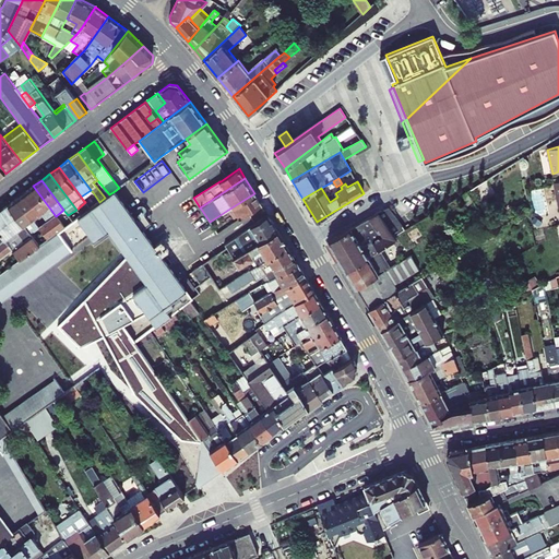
[(33,186),(18,198),(34,218),(36,216),(43,224),(39,226),(40,227),(48,239),(64,227),(56,216),(33,186)]
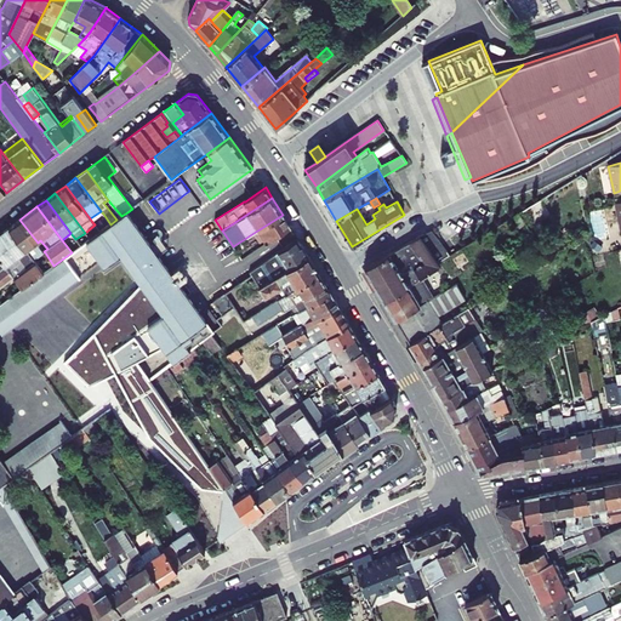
[(90,218),(92,222),(103,214),(101,211),(90,218)]
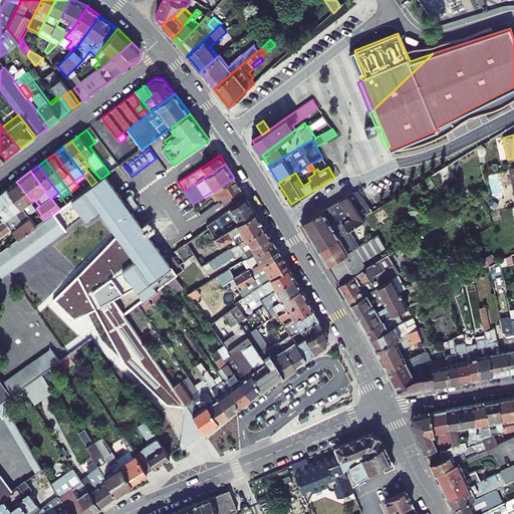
[(19,239),(0,252),(0,275),(2,278),(66,231),(68,235),(76,229),(111,278),(75,304),(97,334),(124,314),(138,304),(150,295),(160,288),(168,282),(175,276),(178,275),(132,211),(129,207),(105,176),(100,179),(96,182),(91,186),(82,192),(74,198),(66,204),(59,209),(44,220),(36,226),(19,239)]
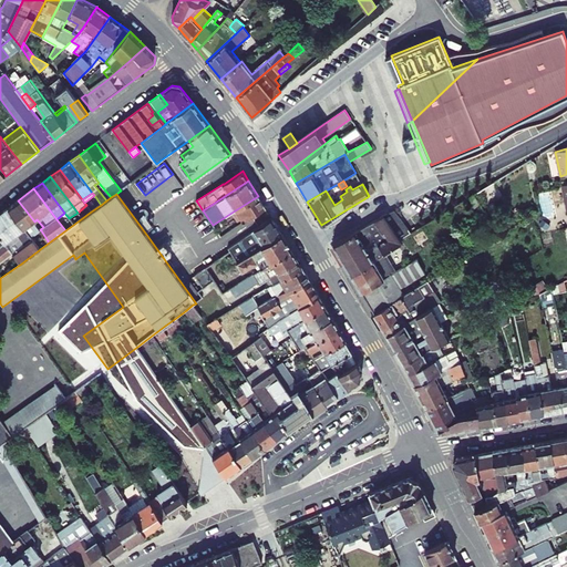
[(266,207),(258,196),(232,213),(237,222),(241,219),(244,222),(266,207)]
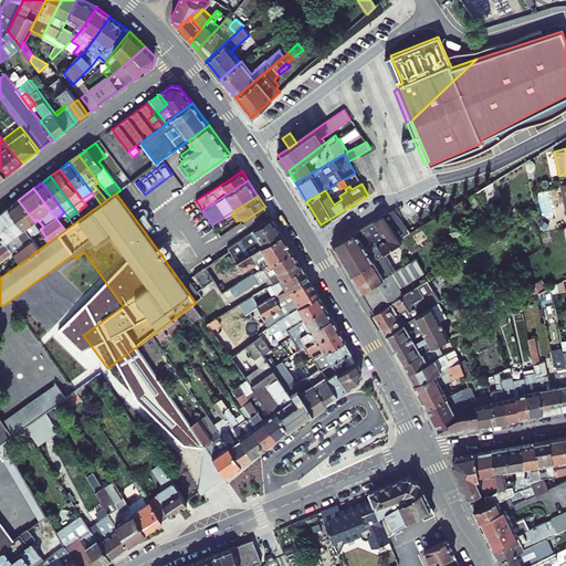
[(18,200),(9,207),(31,237),(41,230),(40,229),(34,221),(18,200)]
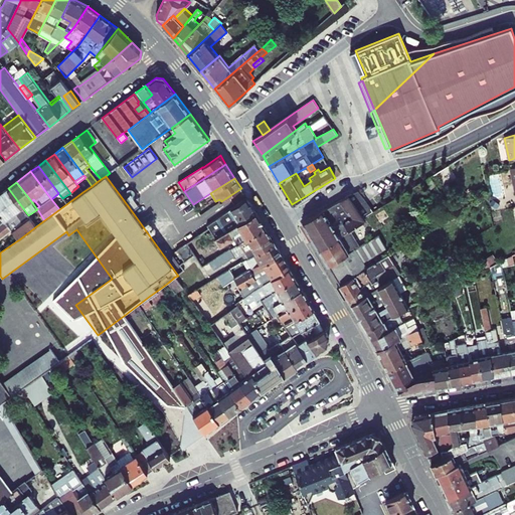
[(8,188),(0,194),(0,213),(0,214),(4,220),(12,229),(19,239),(36,226),(28,215),(8,188)]
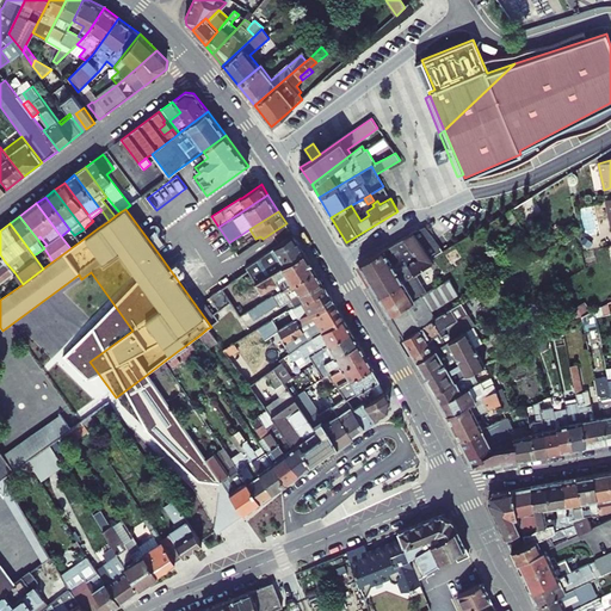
[(425,227),(413,232),(432,258),(443,251),(425,227)]
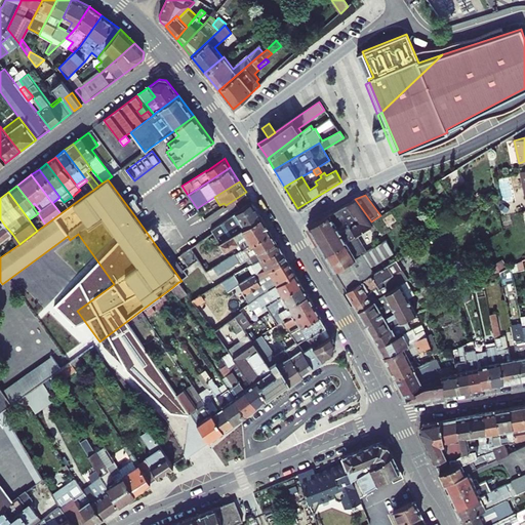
[(325,254),(356,234),(372,224),(371,221),(355,199),(309,228),(325,254)]
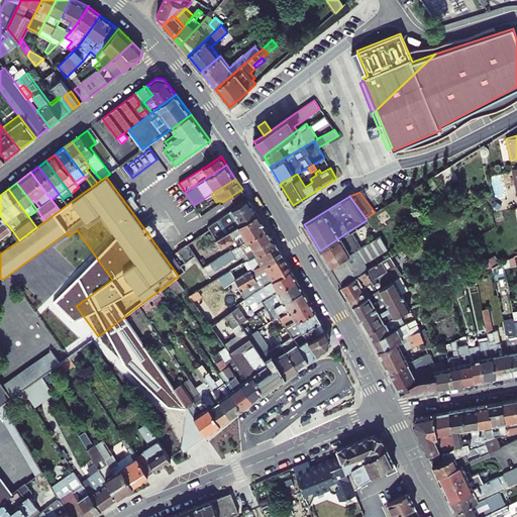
[(216,239),(257,214),(248,199),(232,210),(208,227),(209,229),(216,239)]
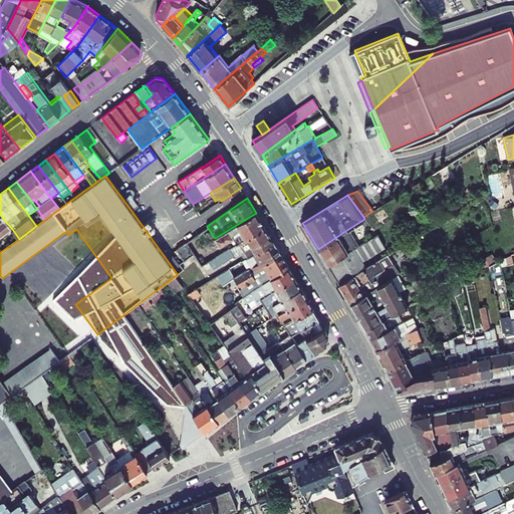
[(129,207),(132,211),(140,205),(137,201),(129,207)]
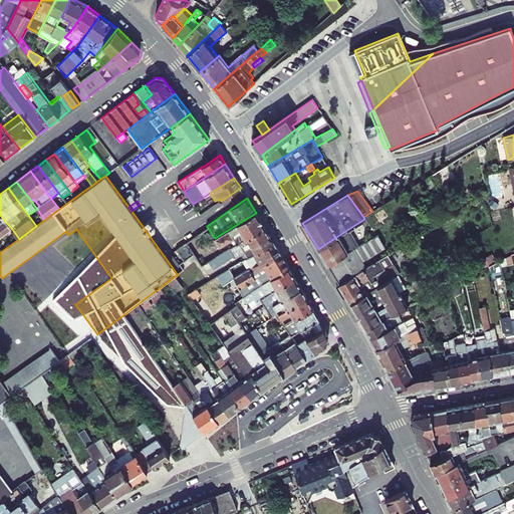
[(0,214),(0,213),(0,238),(12,229),(4,220),(0,222),(0,214)]
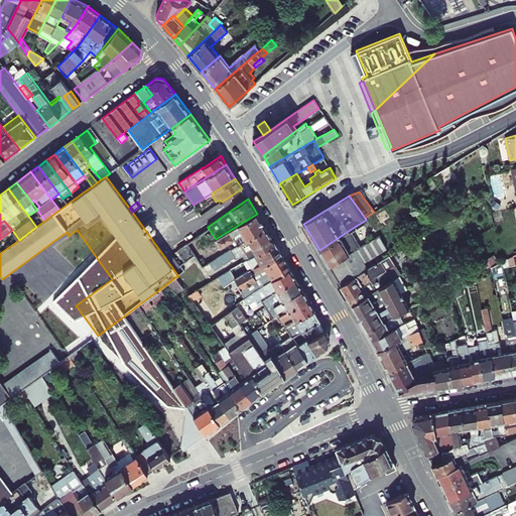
[(216,239),(221,248),(222,247),(235,240),(238,245),(266,228),(257,214),(216,239)]
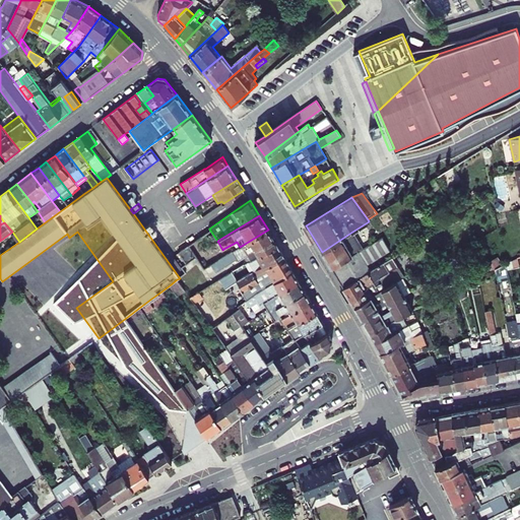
[(259,256),(277,246),(268,230),(240,247),(226,255),(212,264),(211,264),(215,272),(237,259),(239,261),(245,257),(256,251),(259,256)]
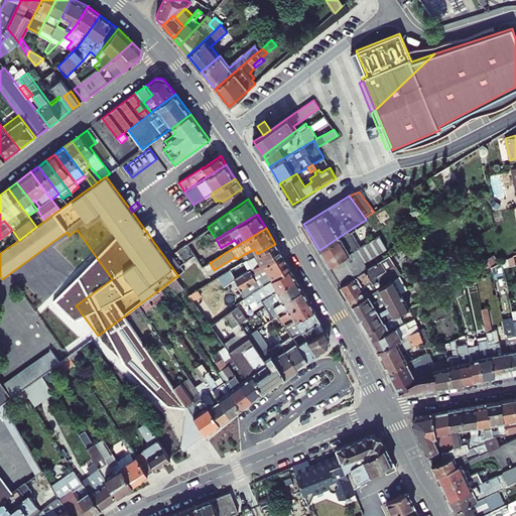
[(350,230),(319,250),(329,266),(360,247),(350,230)]
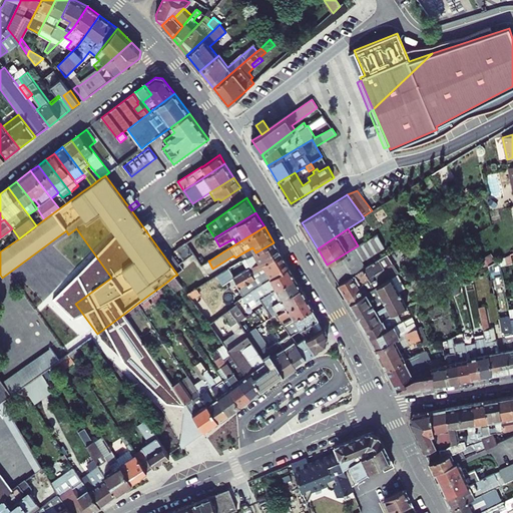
[(370,237),(378,250),(384,246),(377,233),(376,234),(370,237)]
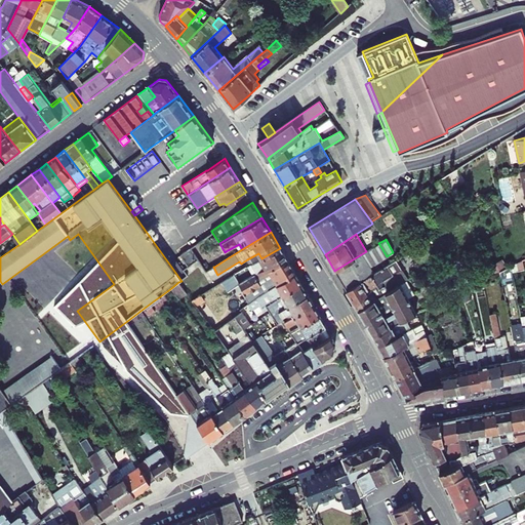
[(387,256),(378,243),(366,251),(334,271),(347,290),(374,274),(369,267),(387,256)]
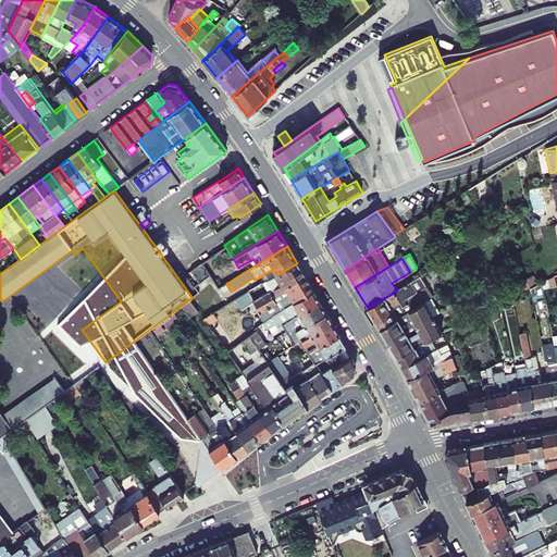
[(239,267),(243,273),(257,264),(254,259),(239,267)]
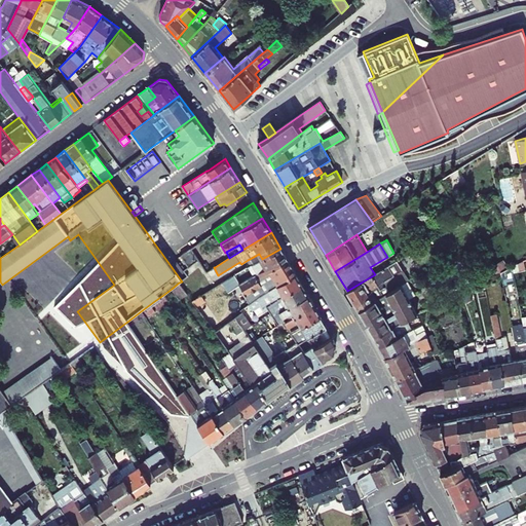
[(180,256),(188,267),(198,260),(191,249),(180,256)]
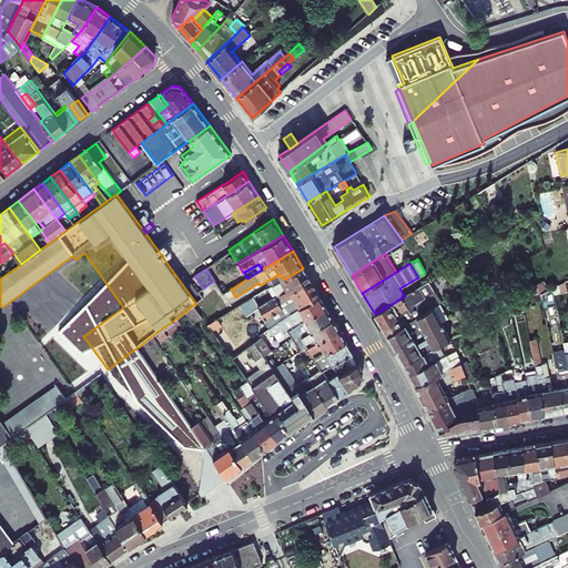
[(276,300),(310,281),(303,269),(283,280),(271,285),(273,288),(260,296),(263,304),(275,297),(276,300)]
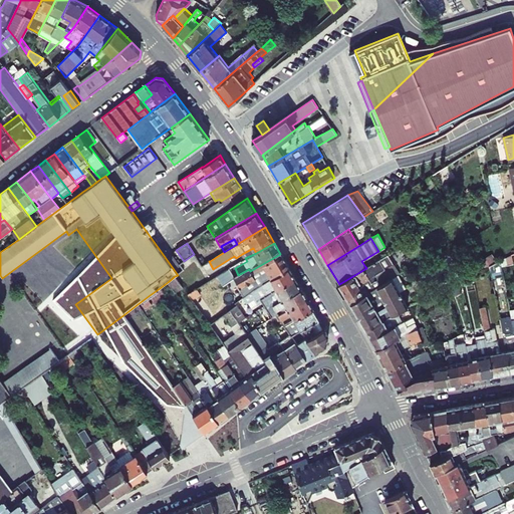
[(245,259),(245,258),(256,253),(253,248),(242,254),(245,259)]
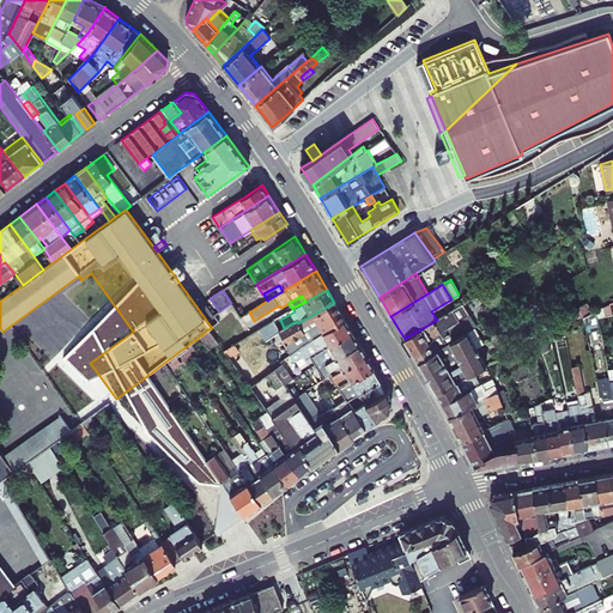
[(234,307),(241,317),(249,311),(250,311),(243,301),(234,307)]
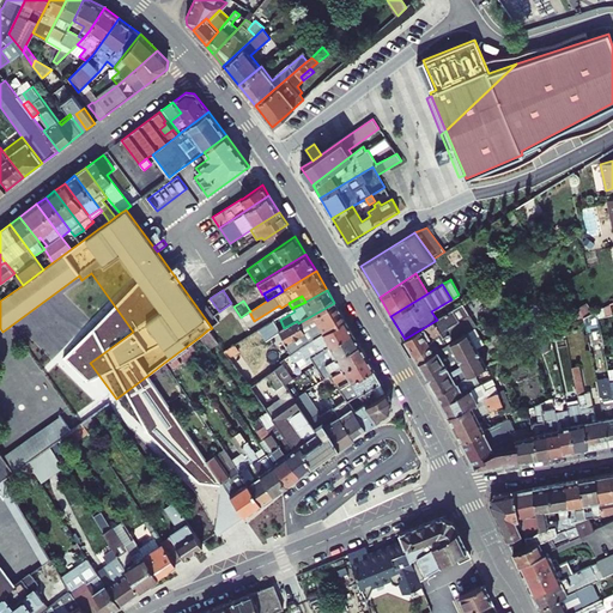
[(279,331),(286,345),(302,335),(310,331),(314,338),(345,320),(334,303),(298,323),(297,321),(284,328),(279,331)]
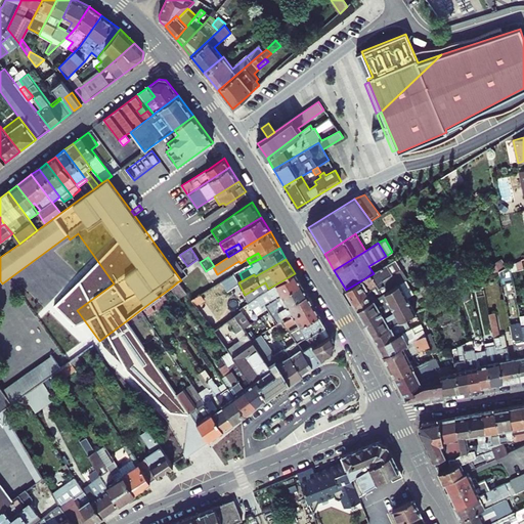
[(407,278),(395,259),(390,262),(374,273),(346,290),(357,310),(399,284),(405,279),(407,278)]
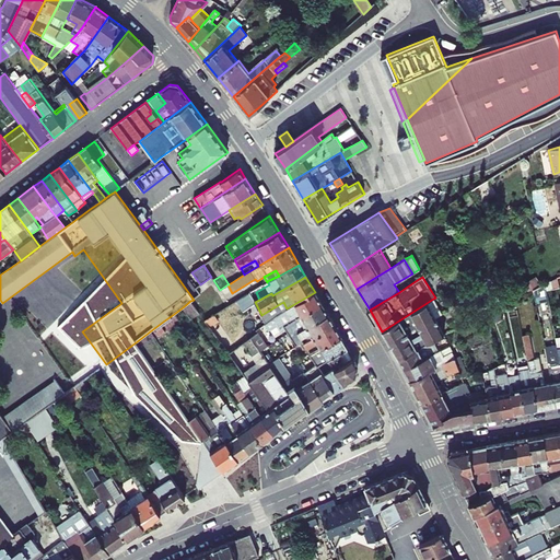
[(559,288),(558,278),(553,279),(546,283),(545,283),(546,291),(559,288)]
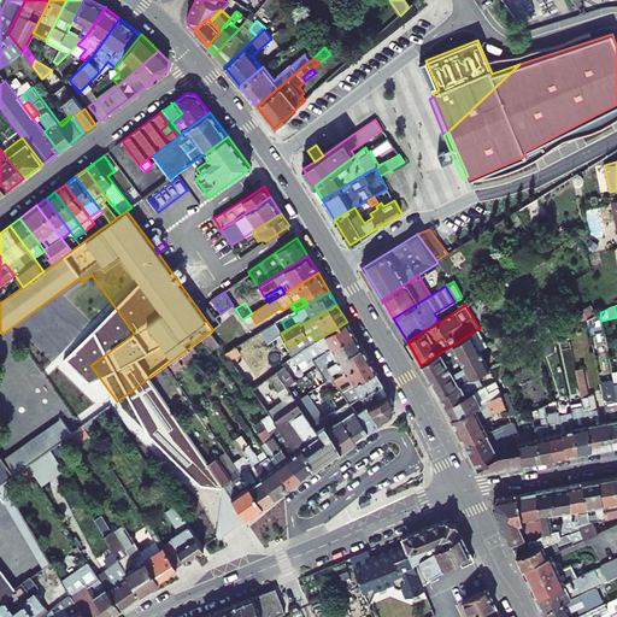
[(601,321),(600,312),(588,319),(589,328),(603,324),(601,321)]
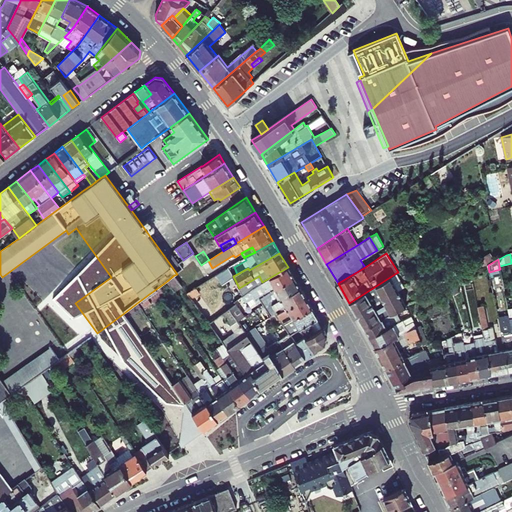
[(275,288),(294,277),(288,267),(262,282),(256,286),(242,296),(246,302),(247,301),(250,307),(261,301),(260,299),(275,288)]
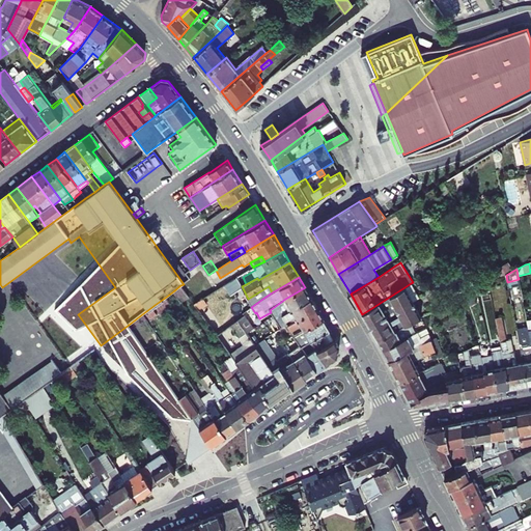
[(421,316),(413,301),(419,298),(411,283),(404,287),(362,314),(378,340),(406,325),(404,324),(410,322),(421,316)]
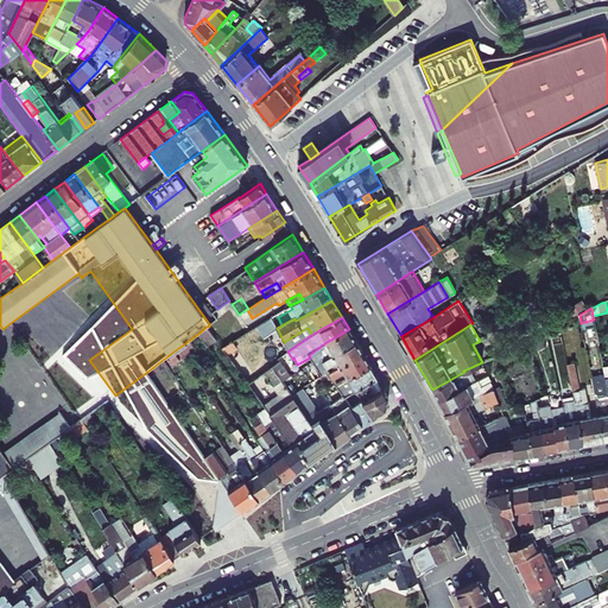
[(207,347),(216,340),(207,327),(198,334),(207,347)]
